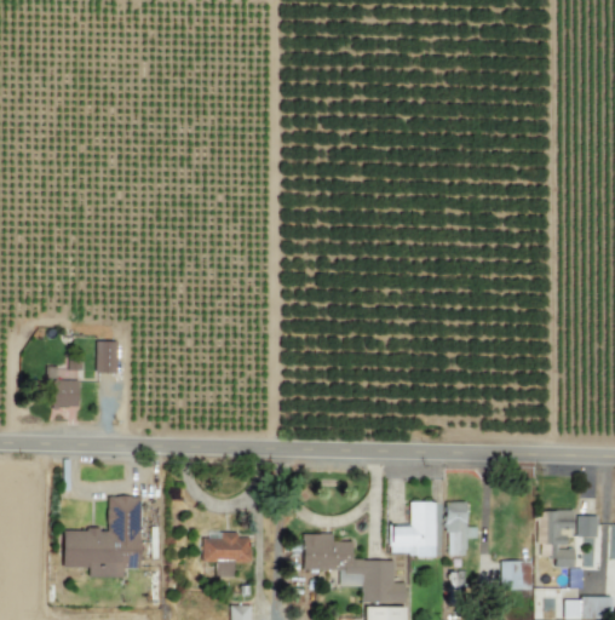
[(118,373),(118,342),(97,342),(97,373),(118,373)]
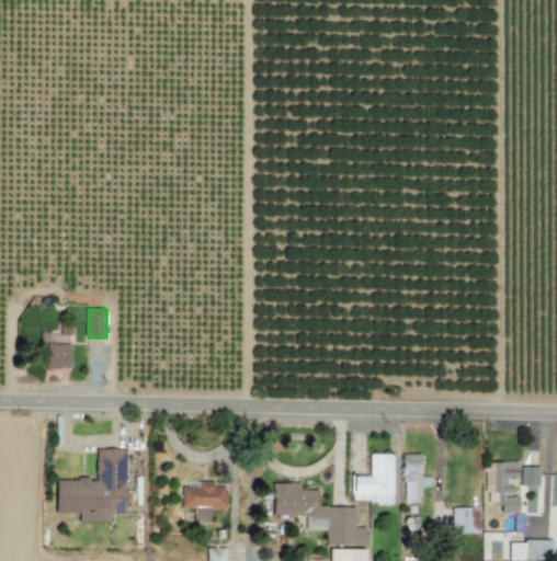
[(71,344),(47,345),(47,368),(71,368),(71,344)]
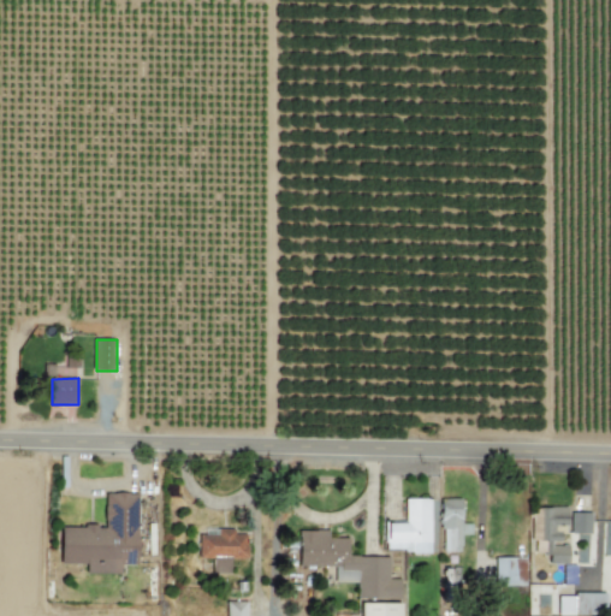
[(63,563),(89,563),(89,574),(123,574),(124,564),(140,564),(141,493),(108,492),(107,527),(64,526),(63,563)]
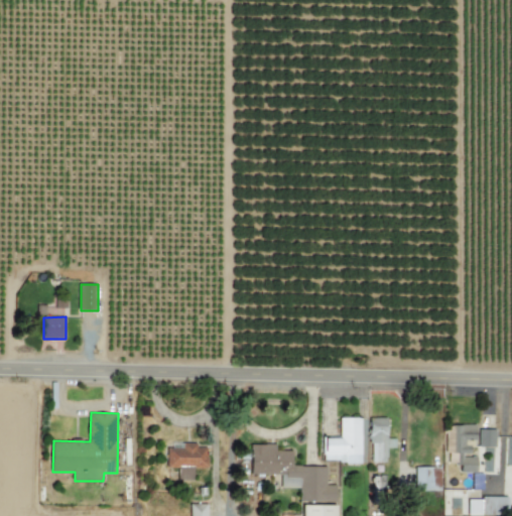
[(363,462),(363,417),(342,418),(342,436),(325,437),(326,463),(363,462)]
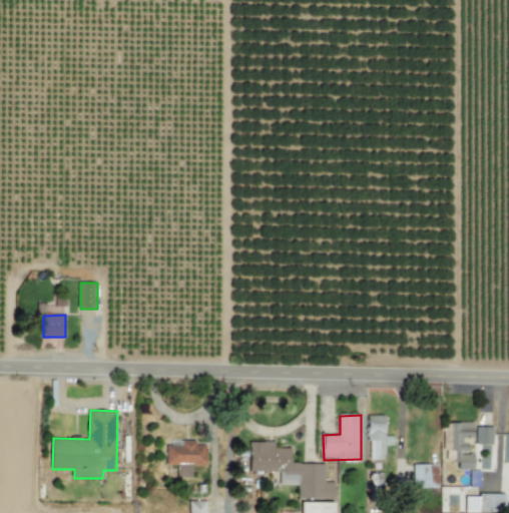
[(370,460),(386,459),(386,445),(396,445),(396,436),(387,436),(387,415),(370,416),(370,460)]
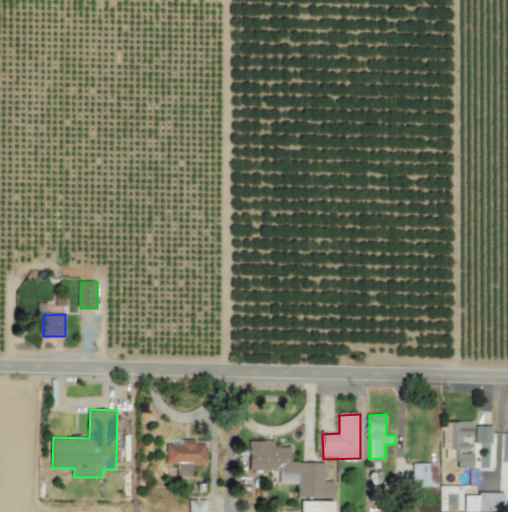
[(474,422),(451,422),(451,450),(458,450),(458,469),(475,468),(475,452),(467,452),(467,436),(474,436),(474,422)]
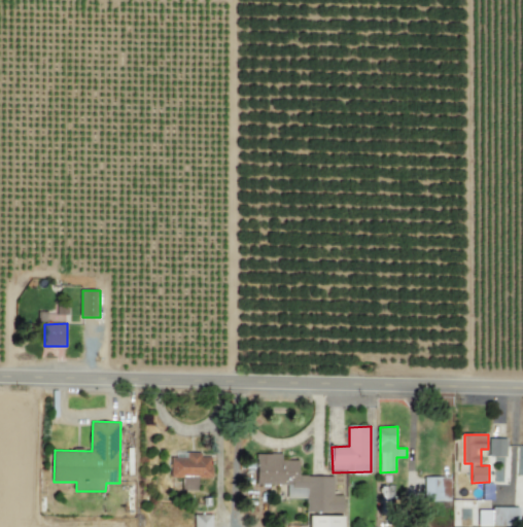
[(509,438),(491,437),(491,456),(509,456),(509,438)]
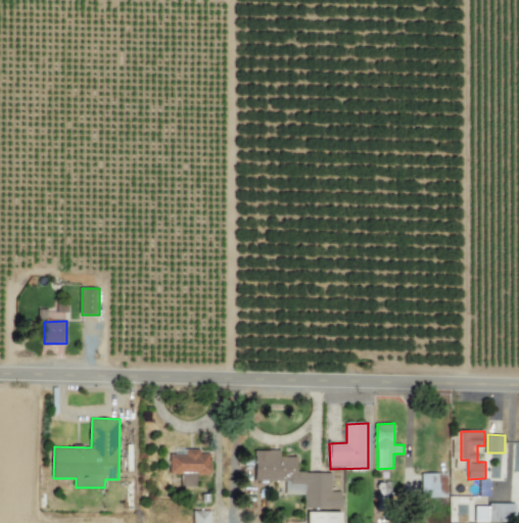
[(198,486),(198,474),(213,474),(213,454),(201,454),(201,448),(186,448),(186,455),(172,455),(172,473),(183,474),(183,486),(198,486)]
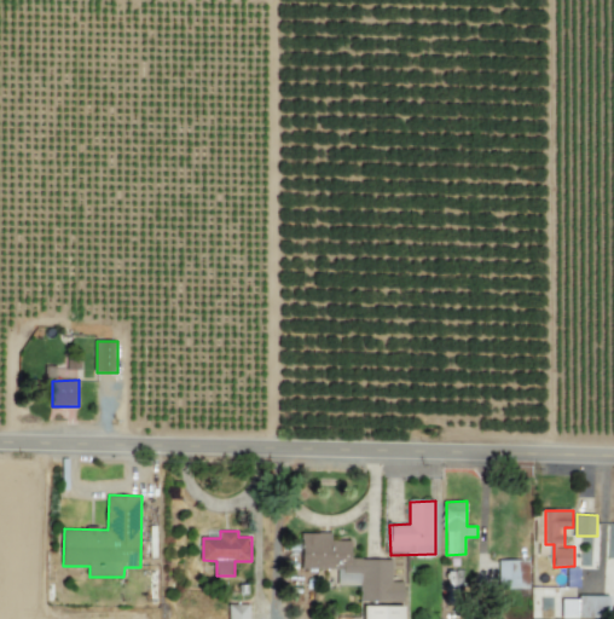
[(405,602),(405,582),(394,582),(394,560),(352,559),(353,541),(332,541),(334,533),(303,533),(303,567),(340,567),(340,585),(361,585),(361,601),(405,602)]
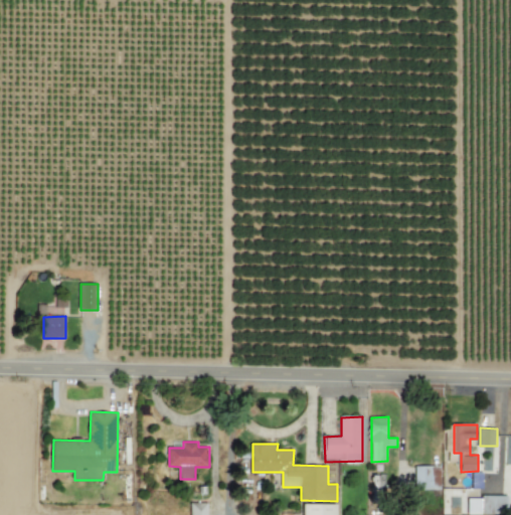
[(442,466),(416,467),(416,490),(443,489),(442,466)]
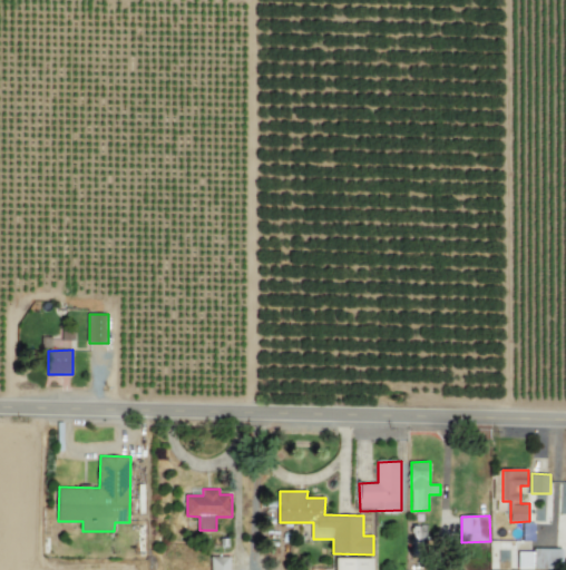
[(519,569),(521,569),(564,569),(563,548),(535,549),(535,551),(519,552),(519,569)]
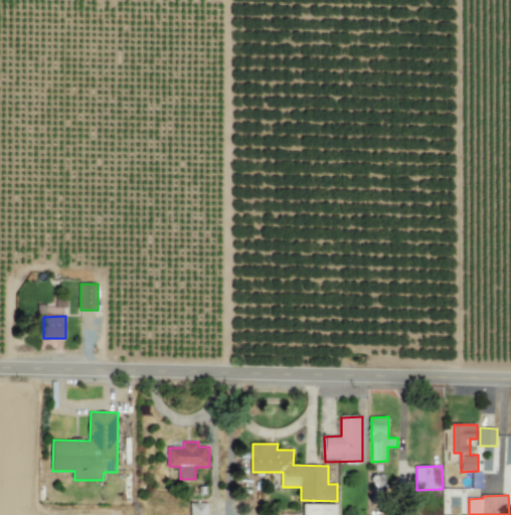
[(208,514),(208,503),(192,503),(191,514),(208,514)]
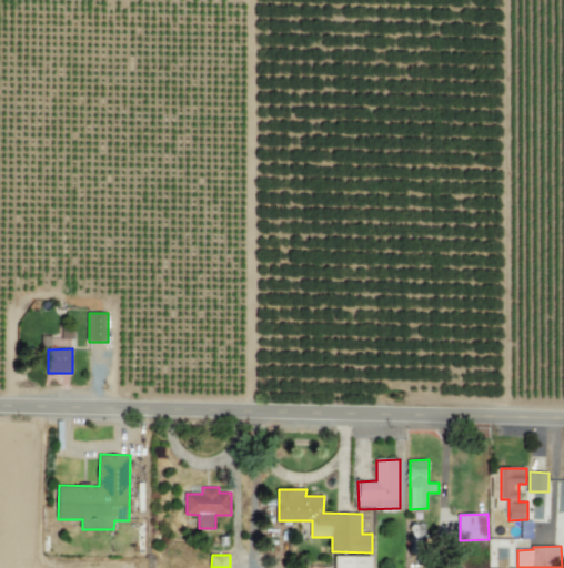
[(372,567),(372,557),(336,556),(335,567),(372,567)]
